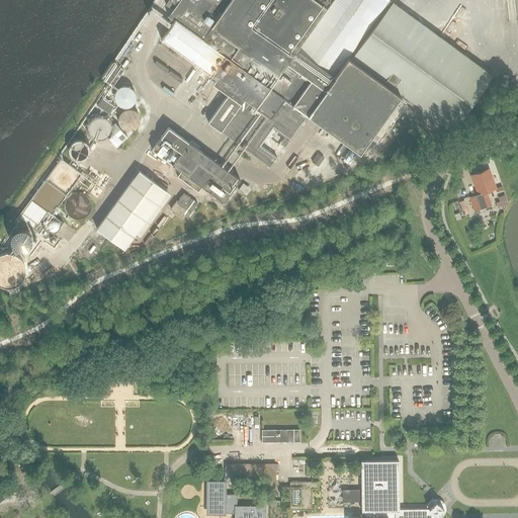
[(517,0),(169,0),(166,5),(173,10),(169,17),(175,21),(162,40),(232,90),(208,122),(270,168),(308,115),(360,153),(398,101),(401,97),(420,111),(450,134),(493,76),(389,0),(517,0)]
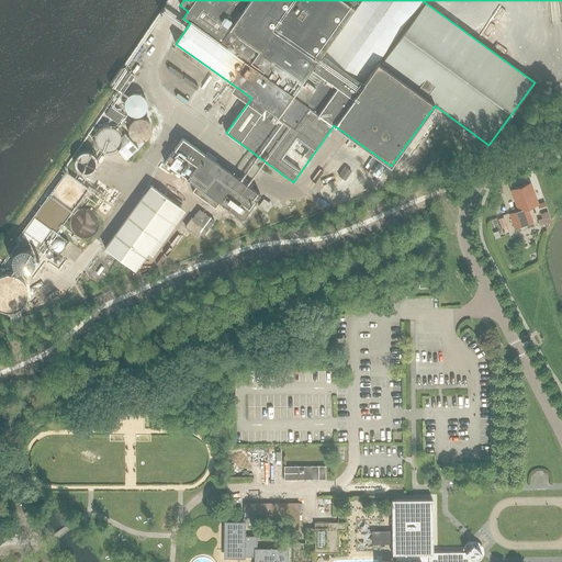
[(114,87),(116,88),(127,96),(138,78),(126,69),(114,87)]
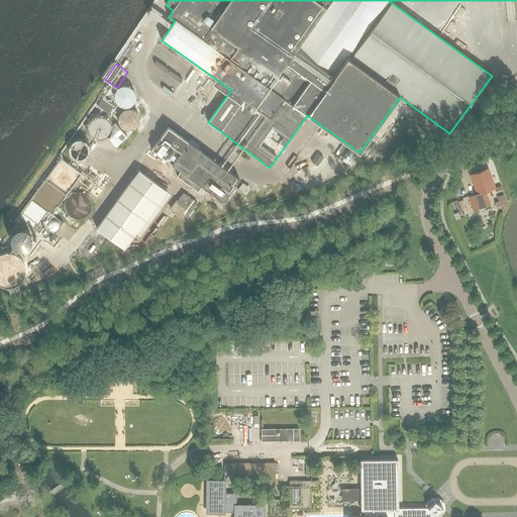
[(121,106),(140,106),(140,88),(121,88),(121,106)]
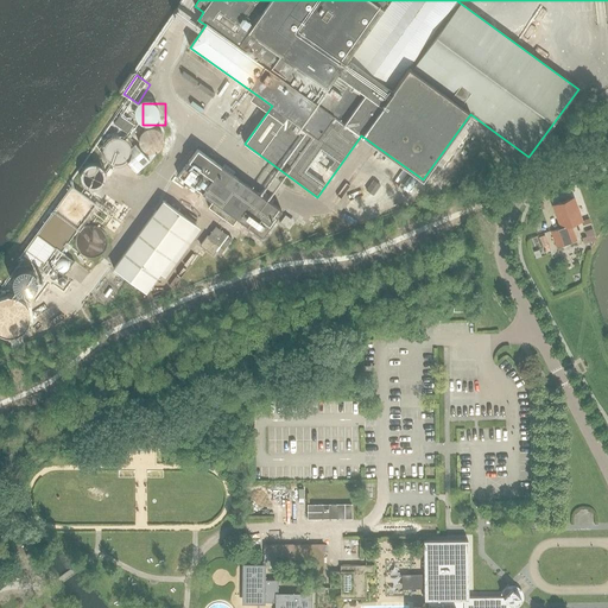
[(128,133),(134,124),(121,114),(114,124),(128,133)]
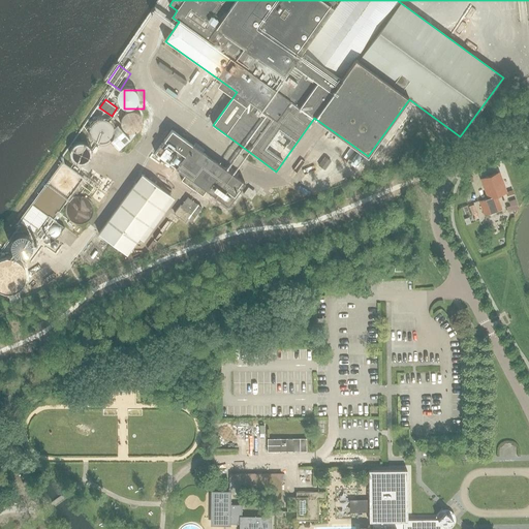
[(121,122),(121,124),(122,124),(122,126),(123,127),(124,129),(125,130),(126,131),(128,132),(130,133),(131,133),(133,133),(135,133),(136,132),(138,131),(139,130),(141,129),(142,127),(143,126),(143,124),(143,122),(143,120),(143,119),(142,117),(141,115),(138,114),(137,113),(135,112),(133,112),(132,112),(130,112),(128,112),(126,113),(125,114),(124,116),(123,117),(122,119),(121,121),(121,122)]
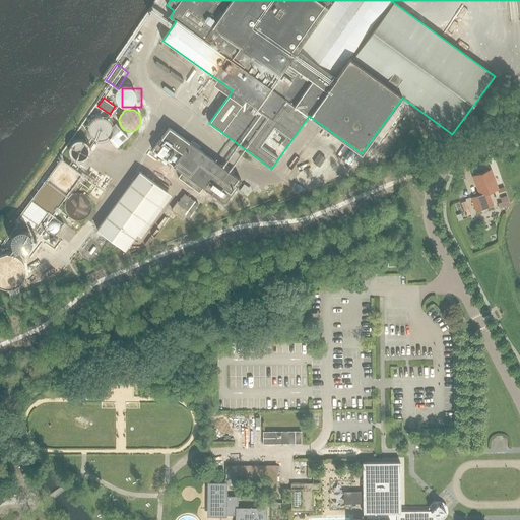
[(108,136),(116,146),(127,136),(116,124),(110,129),(110,131),(110,133),(109,134),(108,136)]
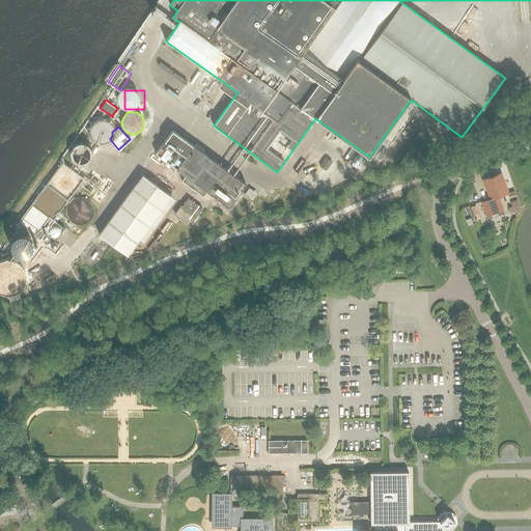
[(196,142),(193,146),(172,131),(156,154),(187,176),(183,182),(204,197),(208,192),(229,207),(246,185),(203,154),(205,149),(196,142)]
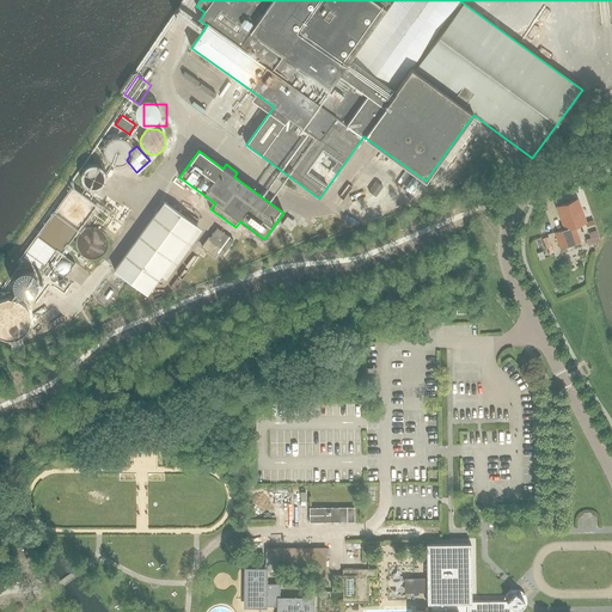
[(377,196),(384,187),(378,182),(371,191),(377,196)]
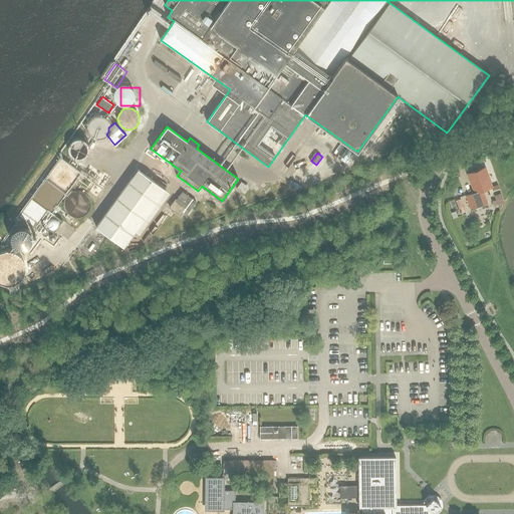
[(483,191),(492,188),(485,168),(468,174),(475,193),(467,196),(471,209),(487,203),(483,191)]
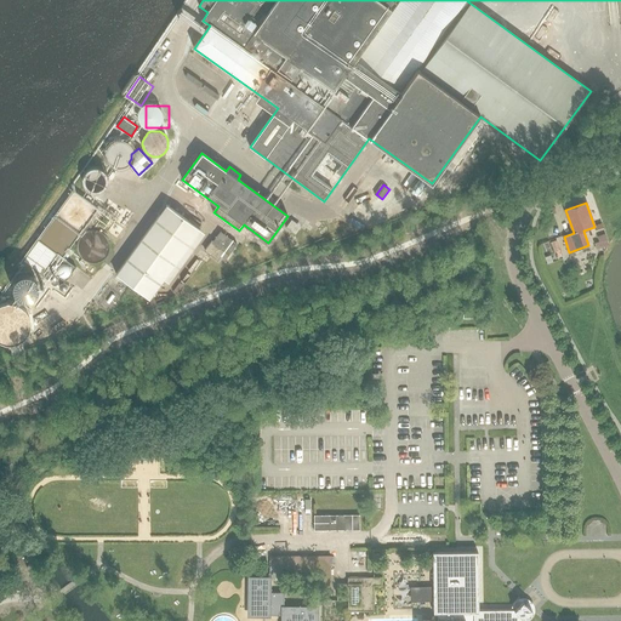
[(149,298),(200,229),(166,205),(115,274),(149,298)]
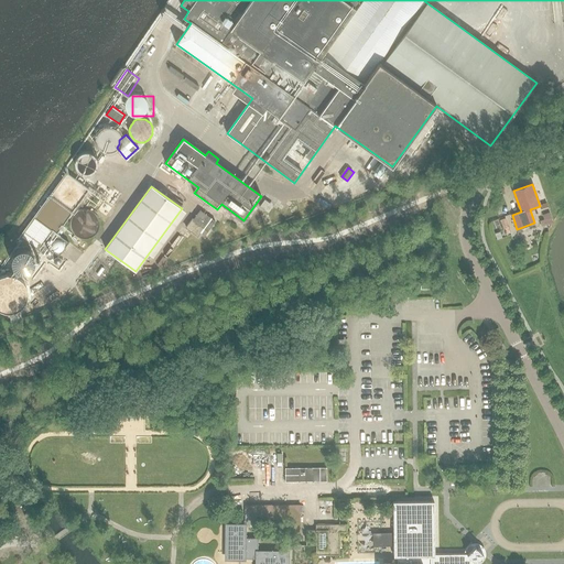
[(74,219),(74,232),(100,231),(99,210),(80,212),(80,219),(74,219)]
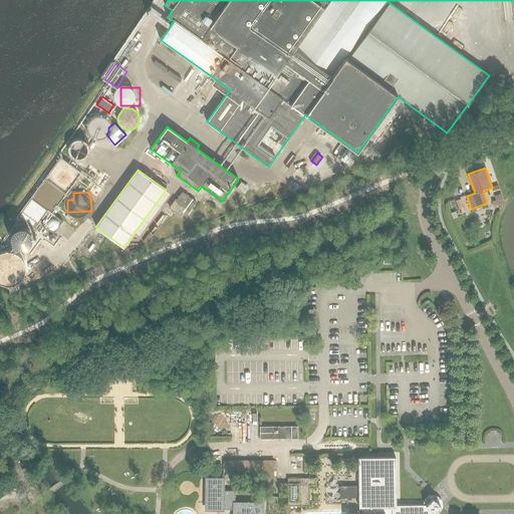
[(187,215),(196,202),(183,193),(177,201),(175,200),(170,208),(181,216),(184,213),(187,215)]
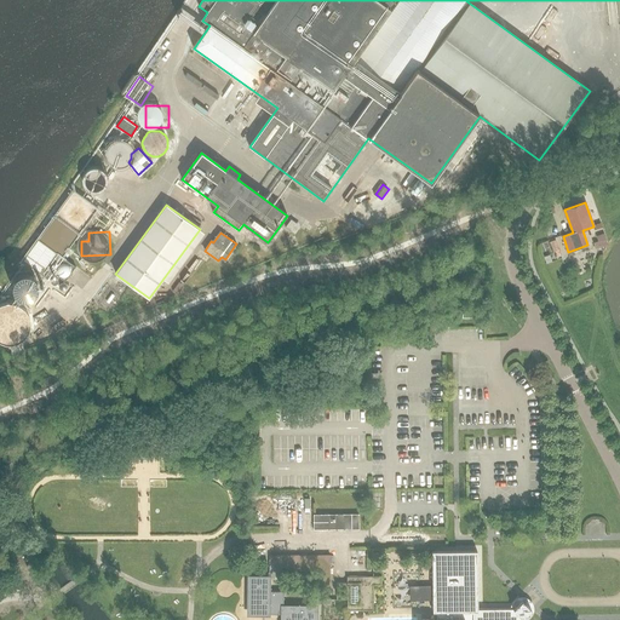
[(600,246),(607,244),(603,234),(596,236),(600,246)]
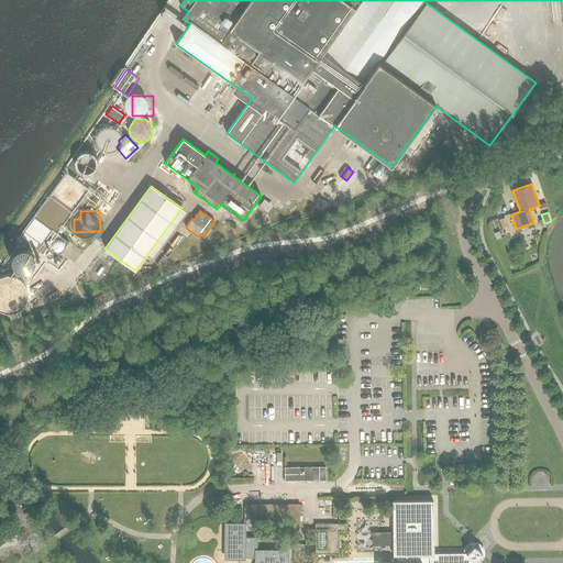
[(58,234),(57,233),(35,217),(21,236),(44,253),(58,234)]
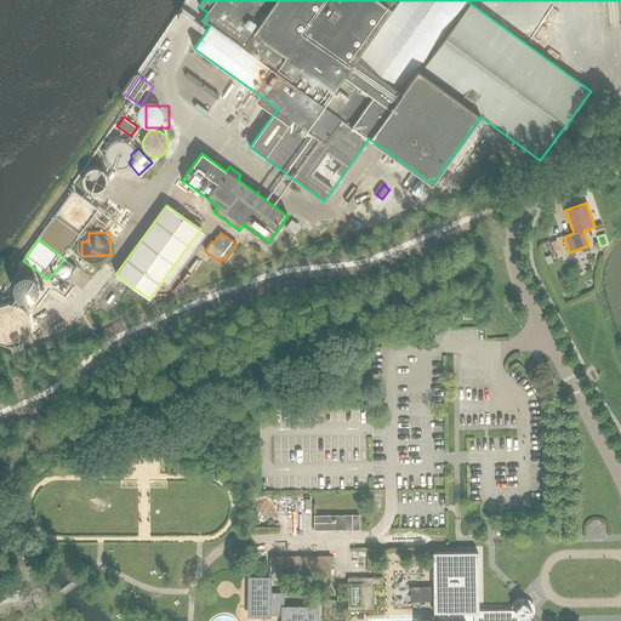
[(314,516),(314,531),(359,531),(359,516),(314,516)]
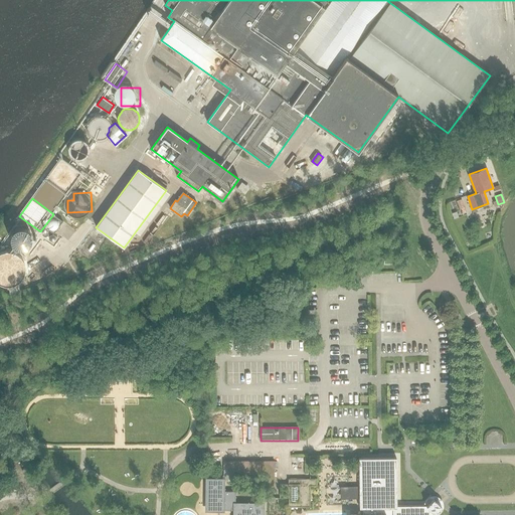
[(434,514),(434,513),(441,506),(434,499),(426,506),(396,506),(396,496),(396,489),(396,486),(396,459),(360,459),(359,459),(359,486),(359,509),(363,509),(362,514),(434,514)]
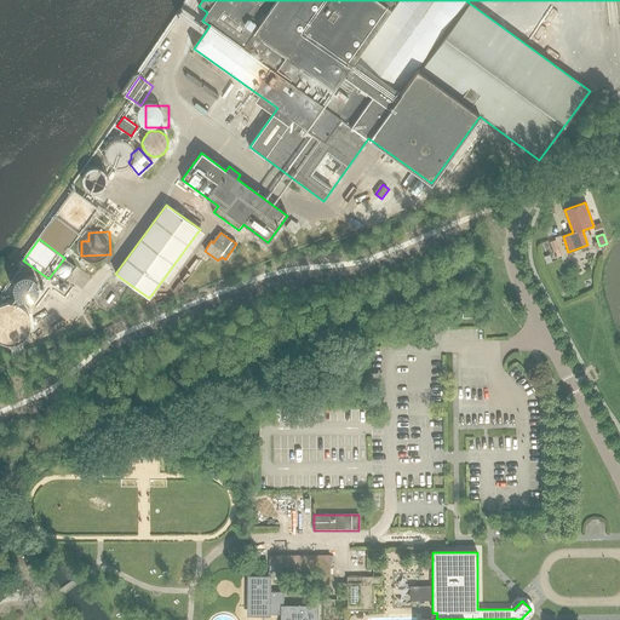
[(331,556),(269,556),(269,569),(285,569),(285,572),(319,572),(319,586),(331,586),(331,556)]
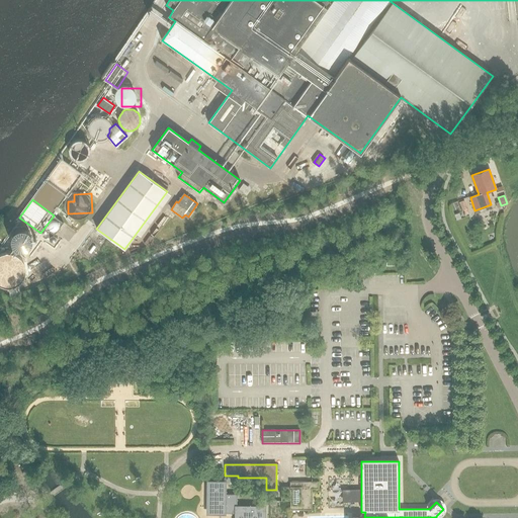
[(223,493),(223,482),(206,482),(205,512),(234,512),(235,506),(235,493),(223,493)]
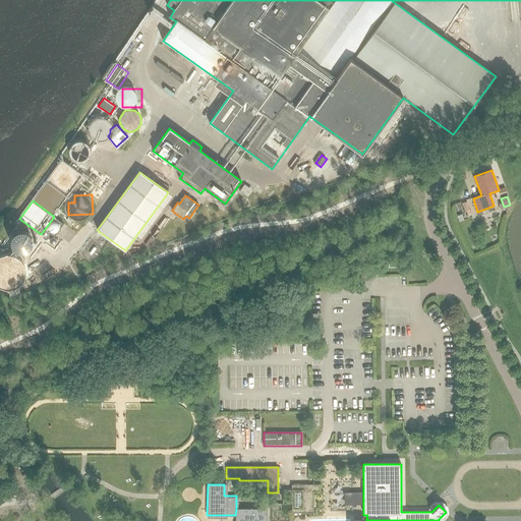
[(313,514),(313,493),(321,493),(321,484),(291,485),(291,490),(283,490),(283,505),(291,504),(292,514),(313,514)]
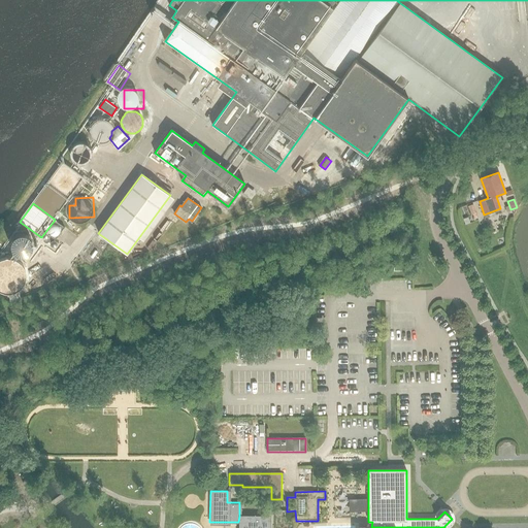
[(347,491),(339,494),(343,501),(351,498),(347,491)]
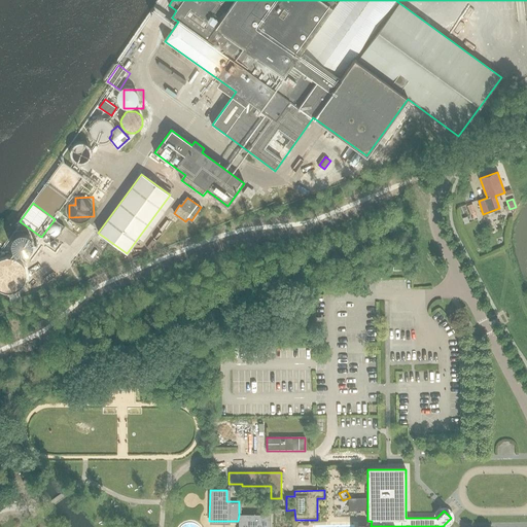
[(340,511),(346,514),(349,506),(342,503),(340,511)]
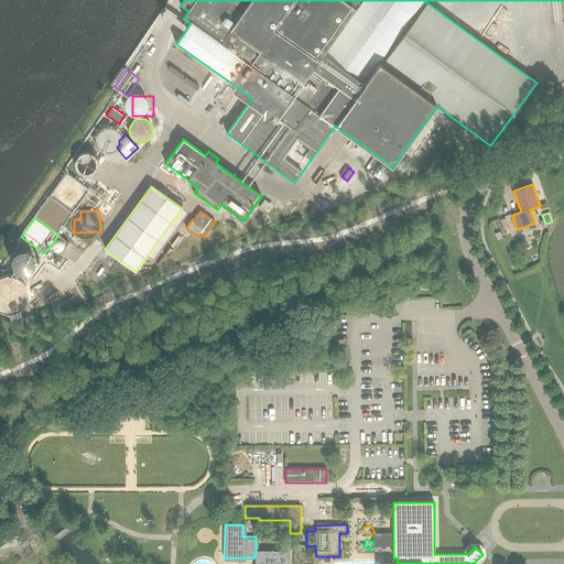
[(255,563),(289,563),(289,551),(256,551),(255,557),(255,563)]
